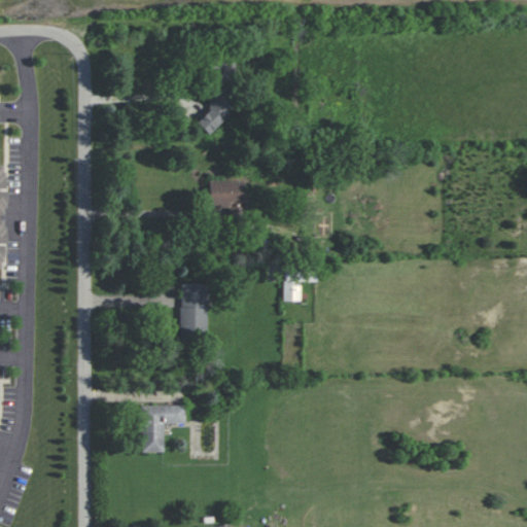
[(212,106),(196,121),(208,134),(231,112),(223,104),(231,97),(218,84),(205,98),(212,106)]
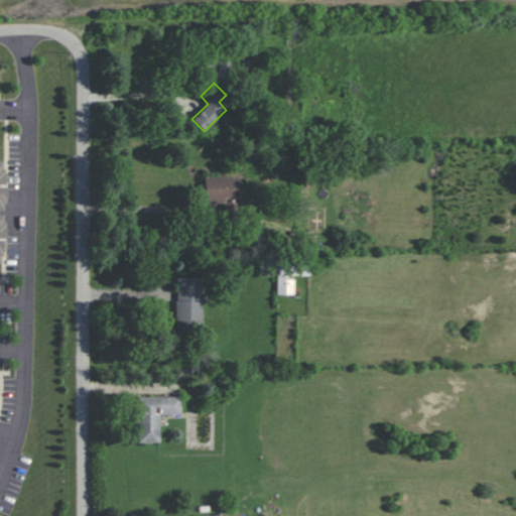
[(239,177),(205,176),(205,204),(245,205),(245,190),(239,190),(239,177)]
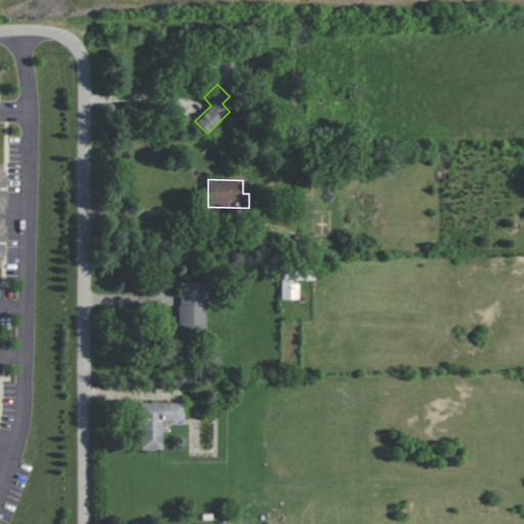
[(314,280),(314,267),(281,267),(280,299),(298,299),(299,279),(314,280)]
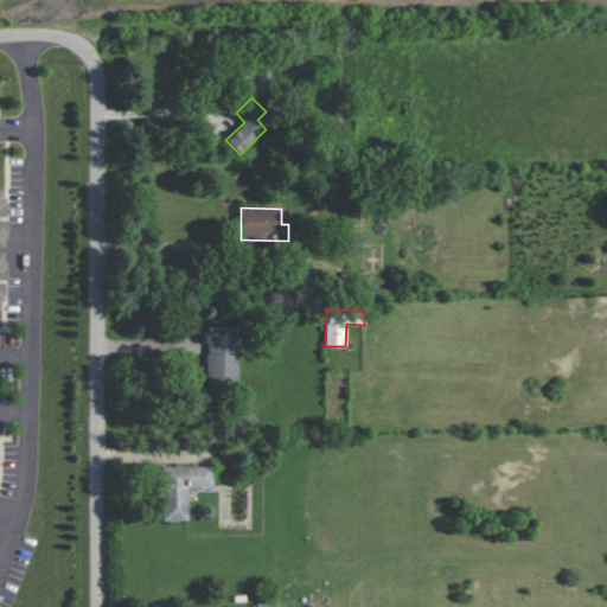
[(237,382),(238,326),(208,326),(206,381),(237,382)]
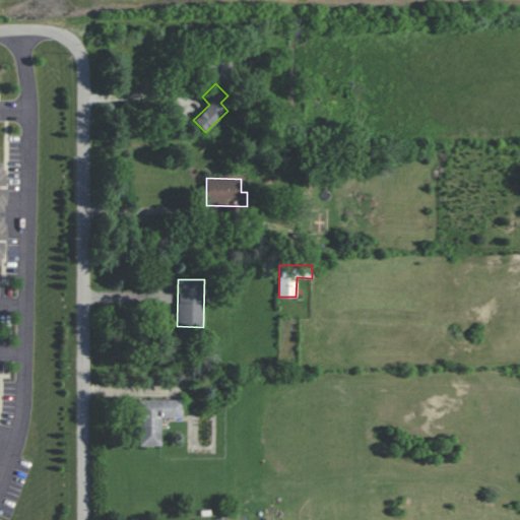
[(139,400),(139,446),(161,446),(160,417),(183,416),(182,399),(139,400)]
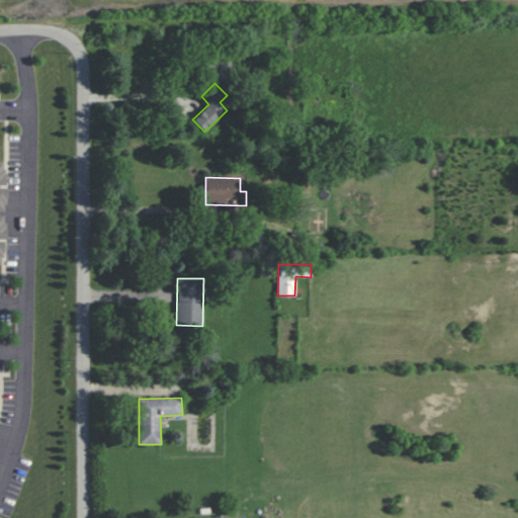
All buildings are outlined.
